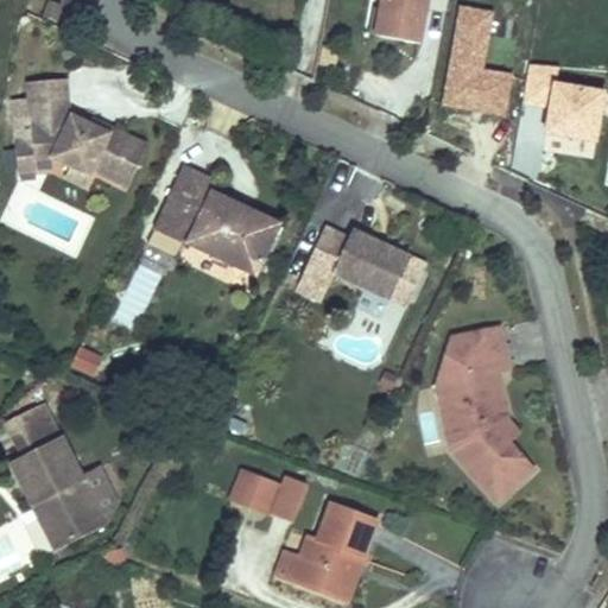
[(430,13),(431,0),(385,0),(384,12),(377,11),(372,37),(423,48),(430,13)]
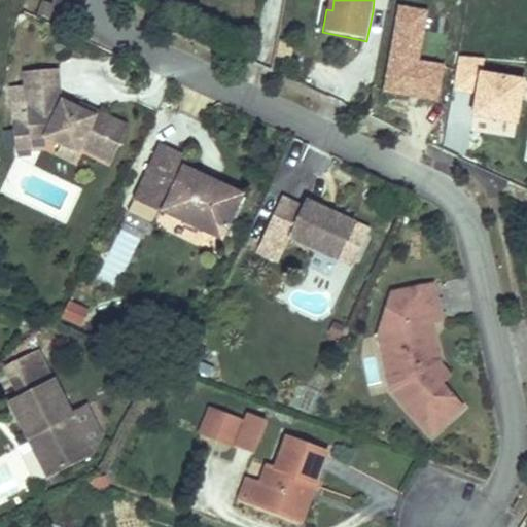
[(390,14),(392,0),(374,0),(373,11),(390,14)]
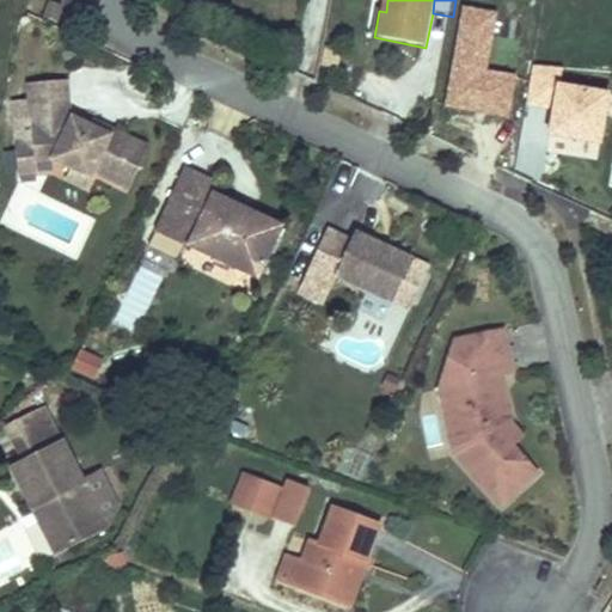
[(499,11),(463,5),(446,105),(510,116),(518,75),(489,71),(499,11)]
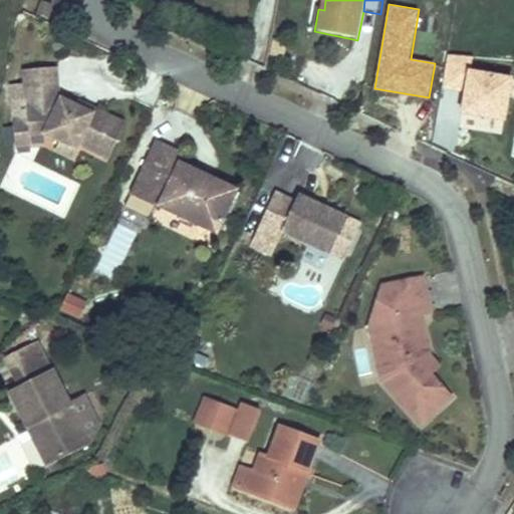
[(53,11),(40,10),(39,20),(52,21),(53,11)]
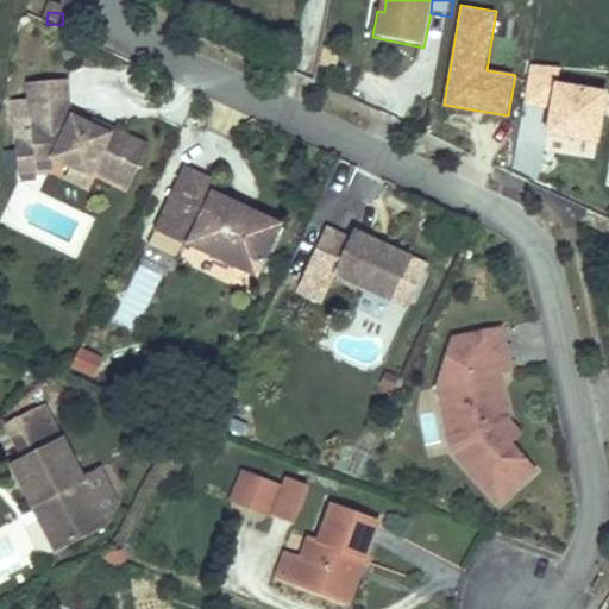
[(560,69),(533,66),(528,105),(551,108),(547,133),(600,140),(607,88),(559,81),(560,69)]
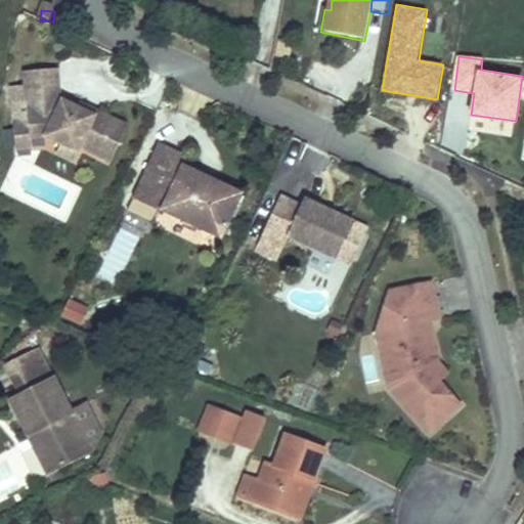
[(51,67),(17,68),(20,120),(22,134),(49,131),(60,136),(78,144),(79,141),(110,157),(125,124),(87,105),(84,112),(73,106),(53,97),(51,67)]
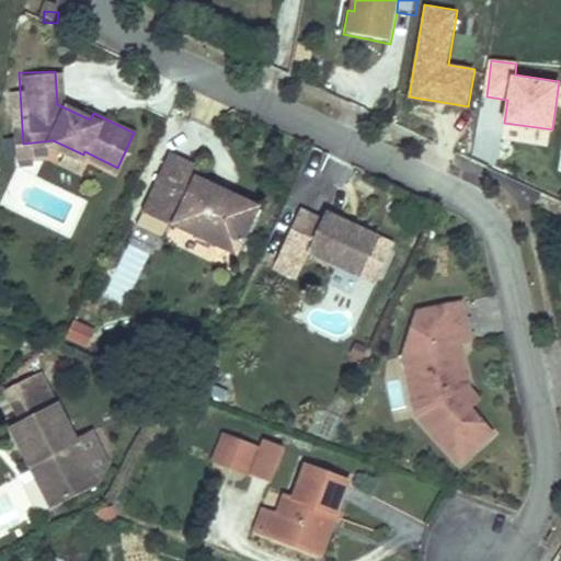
[(93,113),(81,107),(78,114),(90,119),(93,113)]
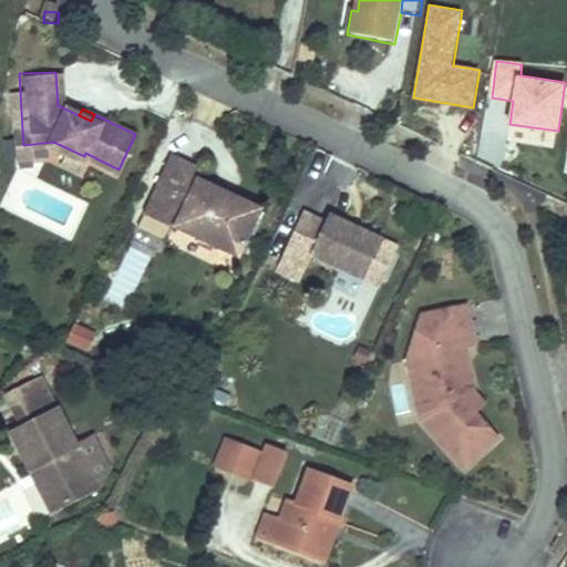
[(23,145),(22,130),(4,131),(6,160),(24,158),(23,145)]
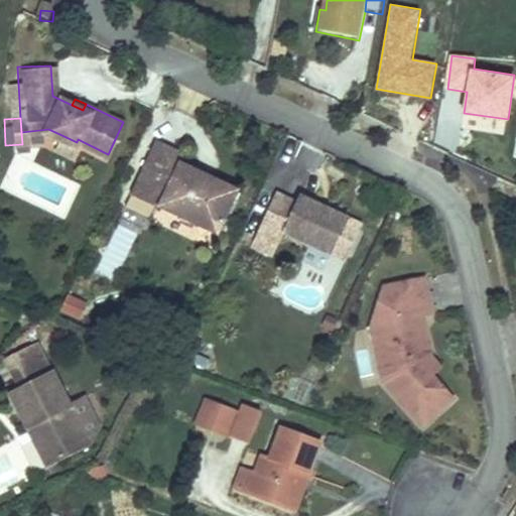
[(72,151),(77,142),(59,134),(54,144),(72,151)]
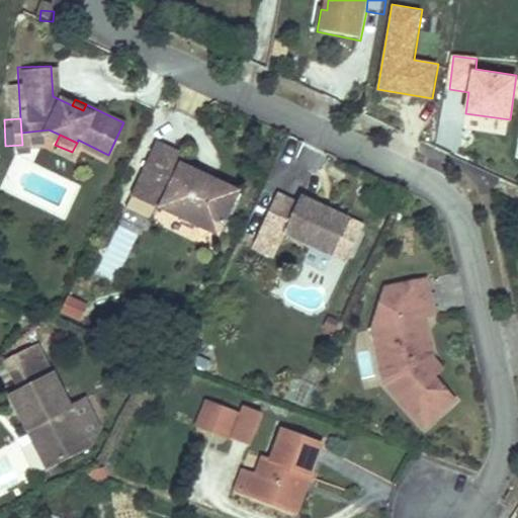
[(237,186),(180,160),(185,152),(155,139),(139,173),(168,186),(160,203),(217,230),(237,186)]
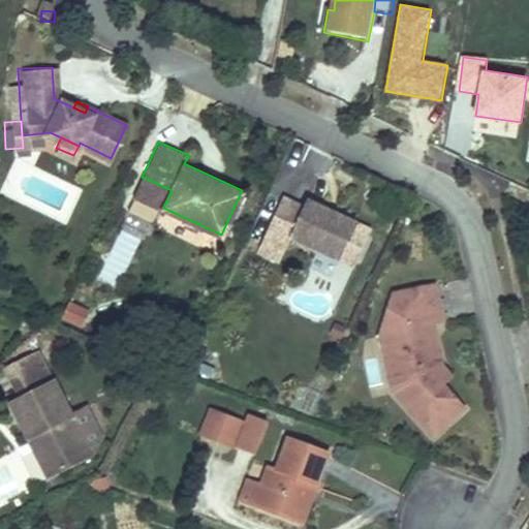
[(172,190),(142,177),(134,194),(163,208),(172,190)]
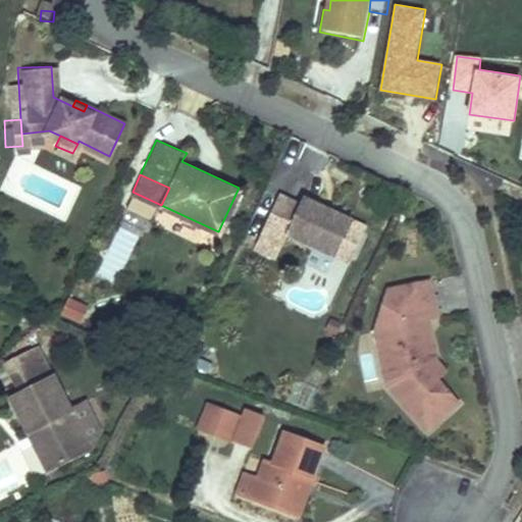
[(336,256),(356,214),(336,205),(334,209),(318,202),(320,198),(308,193),(303,202),(281,193),(256,248),(274,257),(282,240),(285,241),(289,233),(336,256)]
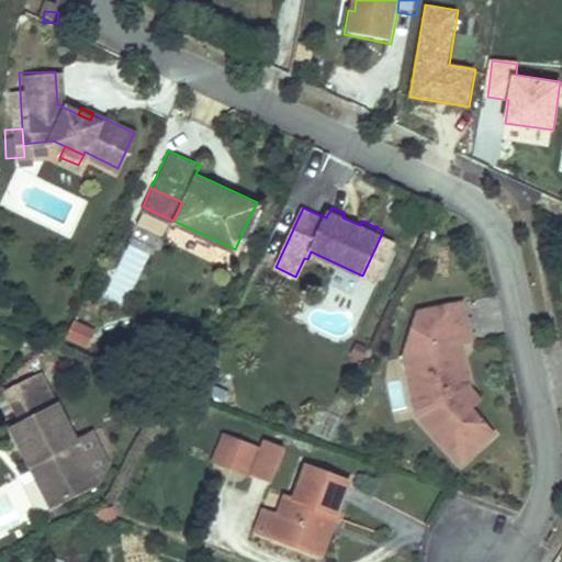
[(362,221),(345,213),(343,217),(360,225),(362,221)]
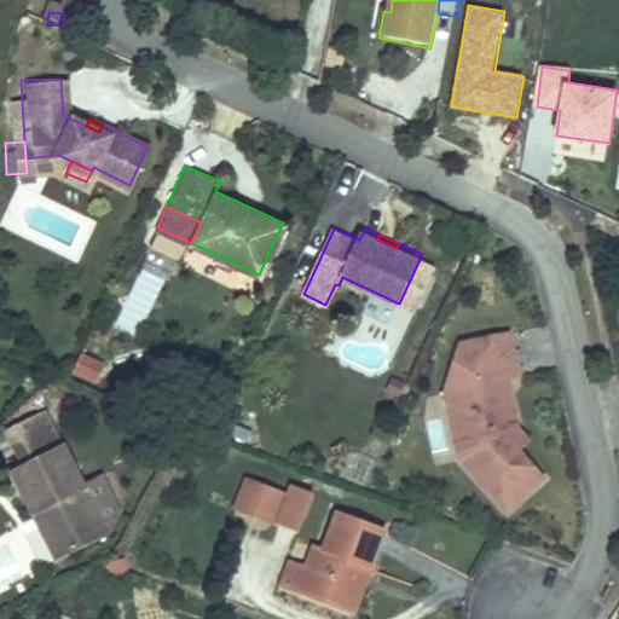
[(418,313),(441,264),(422,254),(399,304),(418,313)]
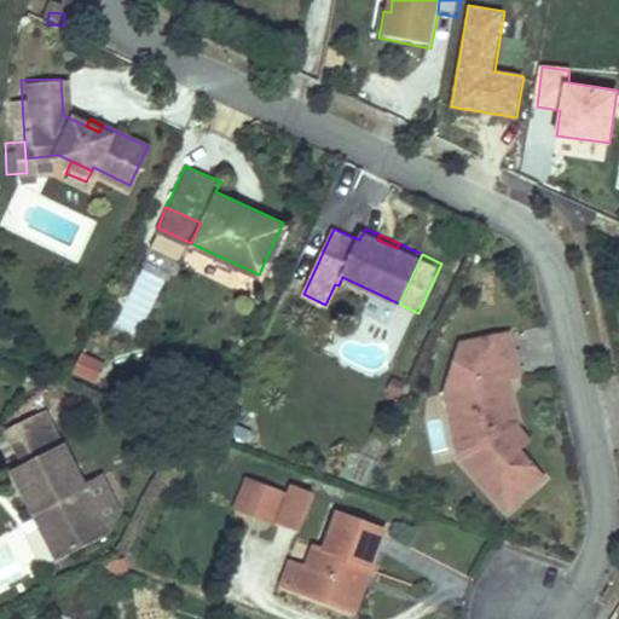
[(524,377),(513,327),(463,337),(453,366),(468,432),(457,433),(462,452),(508,509),(545,476),(524,450),(513,435),(509,424),(525,421),(516,380),(524,377)]
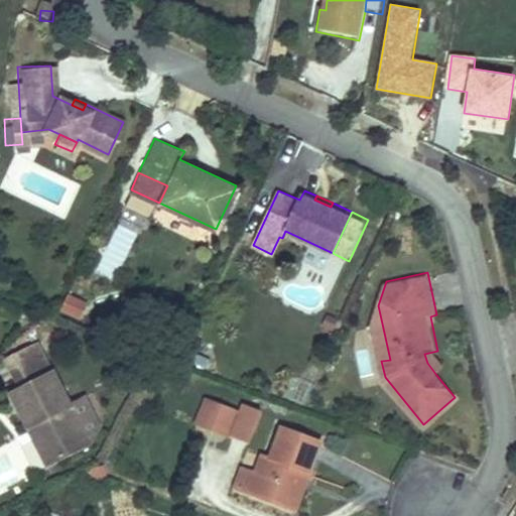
[(86,303),(69,295),(61,309),(79,317),(86,303)]
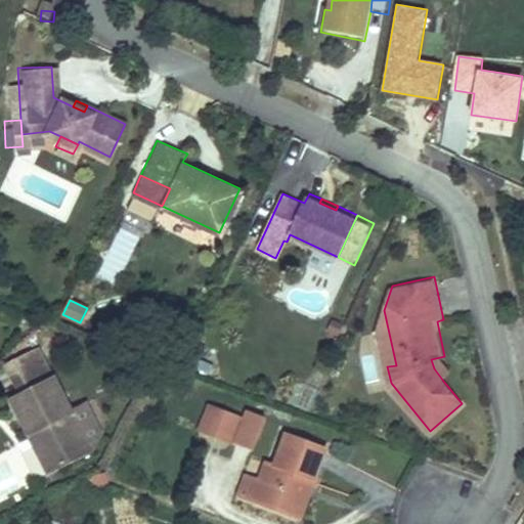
[(396,365),(384,310),(378,325),(387,366),(396,365)]
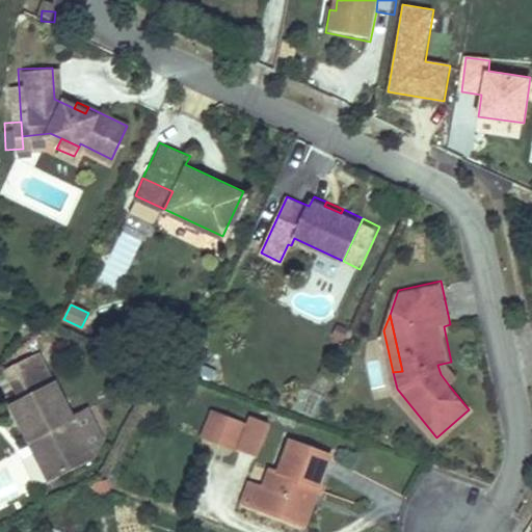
[(348,327),(337,324),(333,338),(344,341),(348,327)]
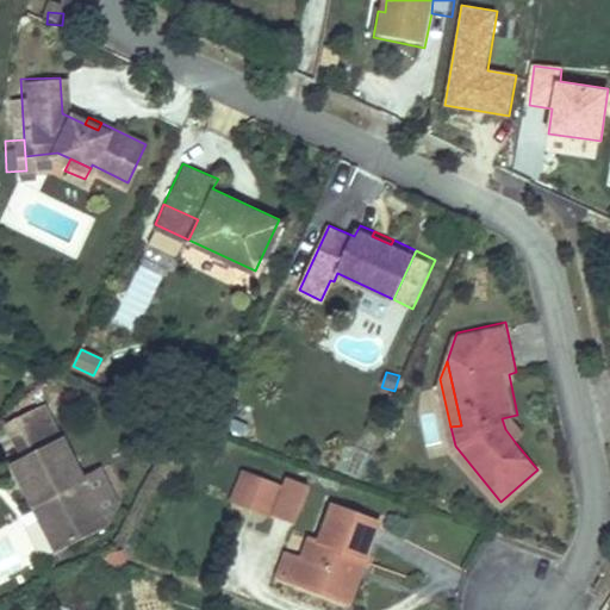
[(530,433),(517,415),(502,418),(505,429),(516,443),(530,433)]
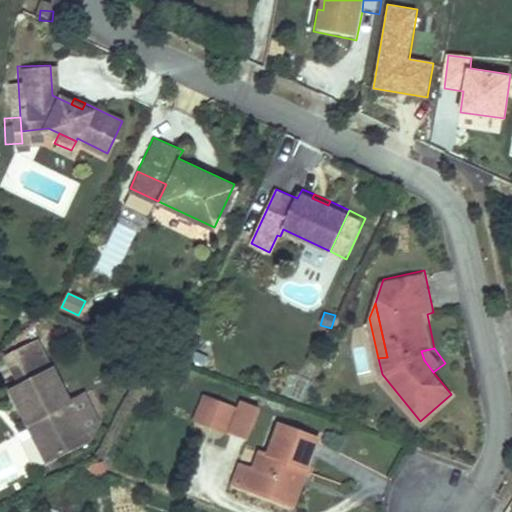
[(11,364),(25,392),(54,378),(41,350),(11,364)]
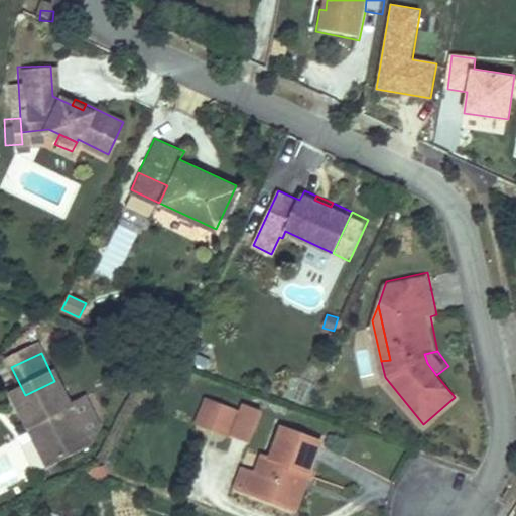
[(25,395),(13,401),(27,428),(34,425),(39,436),(33,440),(49,471),(58,466),(56,460),(91,442),(71,403),(58,379),(54,381),(25,395)]
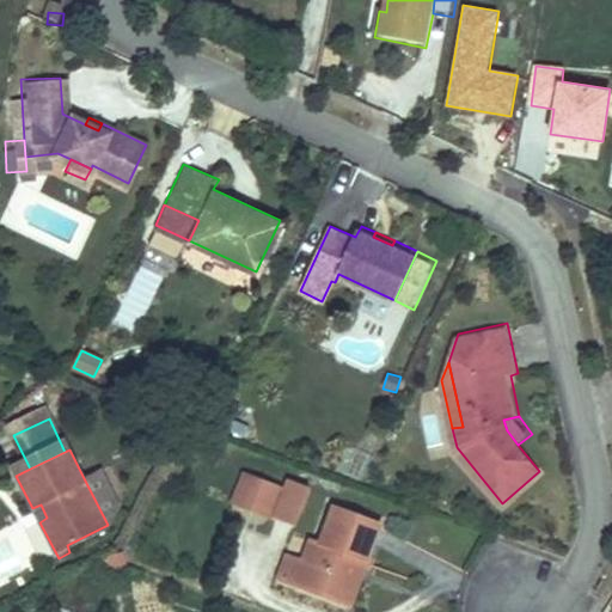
[(102,470),(84,478),(108,525),(120,506),(102,470)]
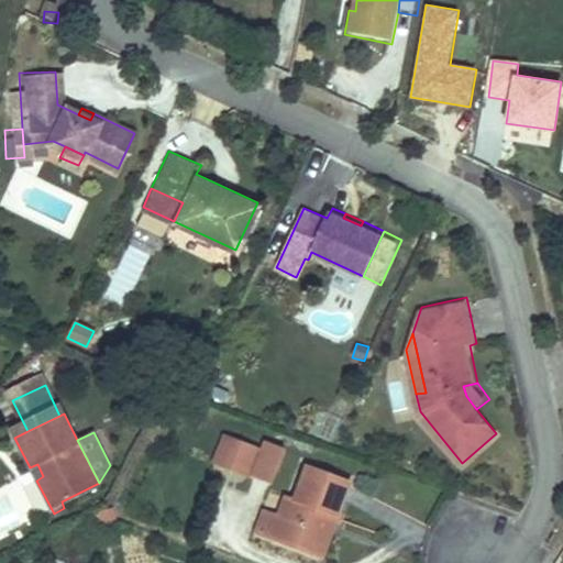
[(252,479),(263,451),(223,437),(213,465),(252,479)]
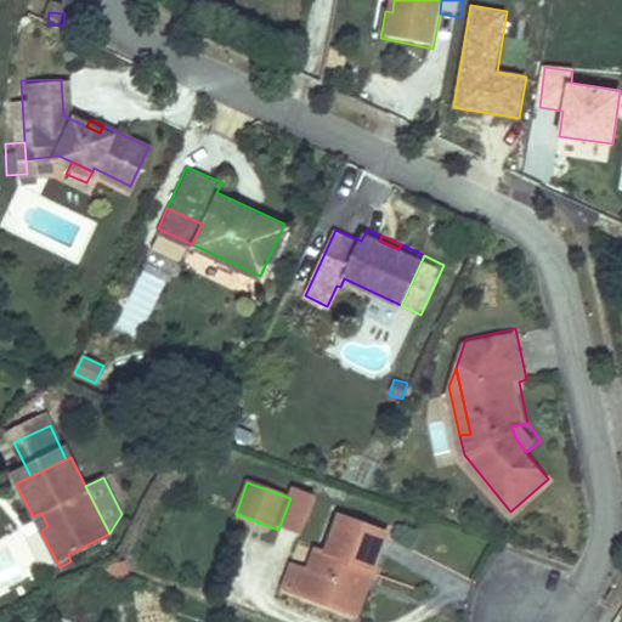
[(301,537),(317,497),(297,490),(281,530),(301,537)]
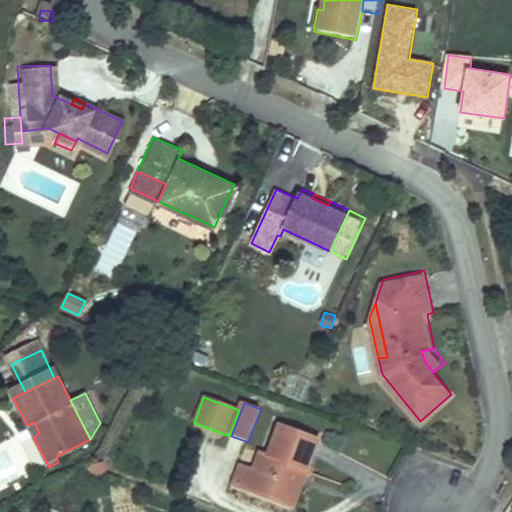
[(34,422),(27,425),(33,437),(39,433),(34,422)]
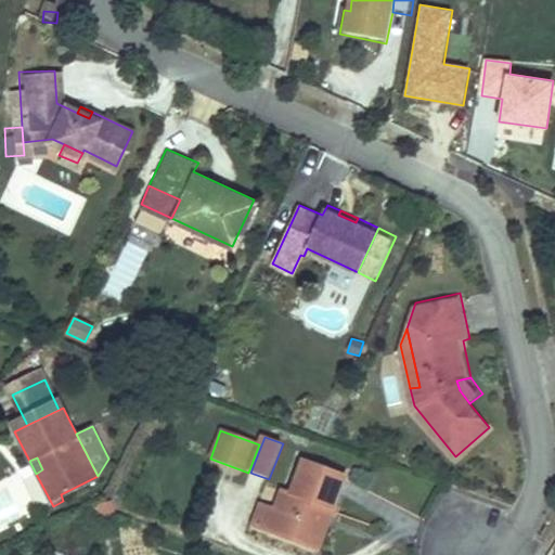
[(281,499),(269,534),(308,551),(322,518),(331,521),(347,481),(305,464),(288,502),(281,499)]
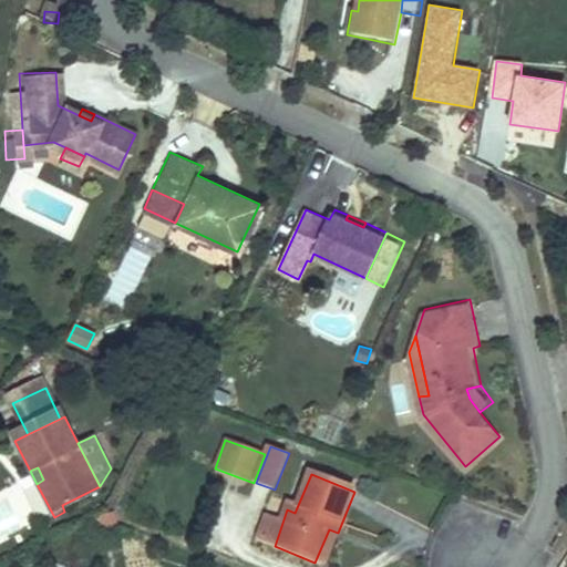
[(255,539),(275,546),(287,509),(285,508),(280,518),(265,513),(255,539)]
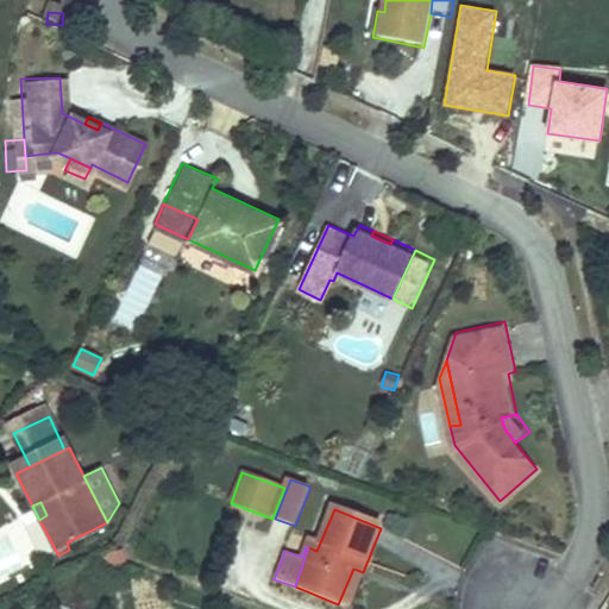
[(349,608),(350,608),(363,572),(353,569),(338,604),(349,608)]
